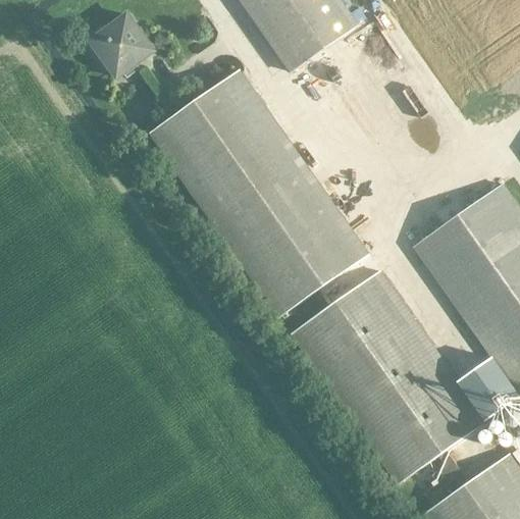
[(356,23),(340,0),(240,0),(290,70),(356,23)]
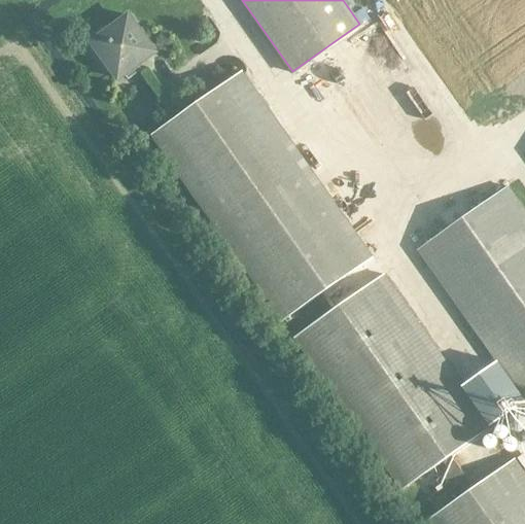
[(127,13),(104,30),(100,25),(81,38),(104,70),(109,66),(116,76),(123,72),(126,77),(140,67),(136,62),(153,49),(127,13)]
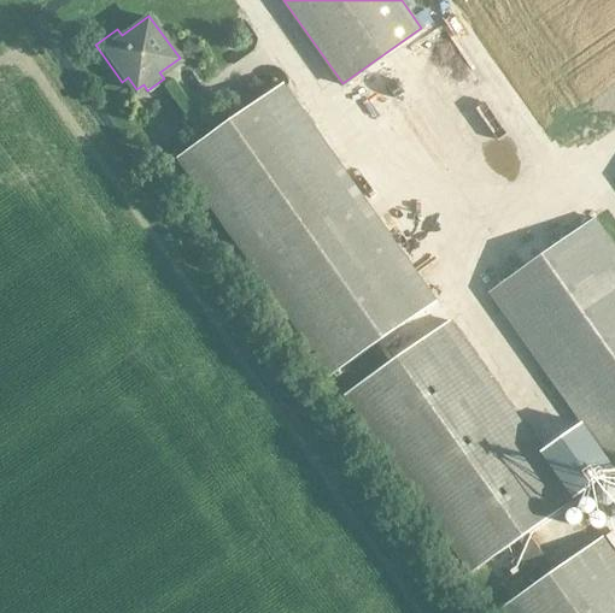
[(368,108),(397,95),(388,76),(359,89),(368,108)]
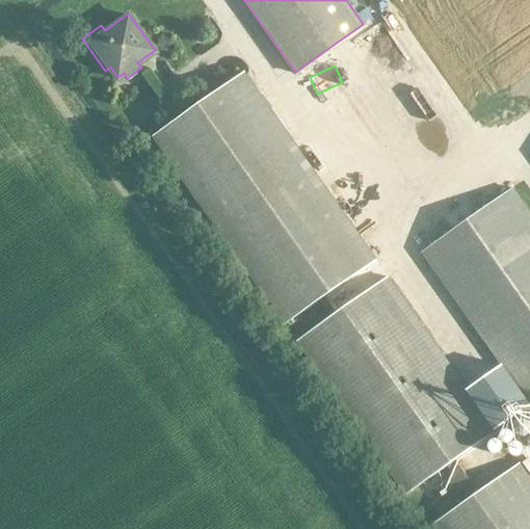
[(283,321),(374,257),(243,71),(152,134),(283,321)]
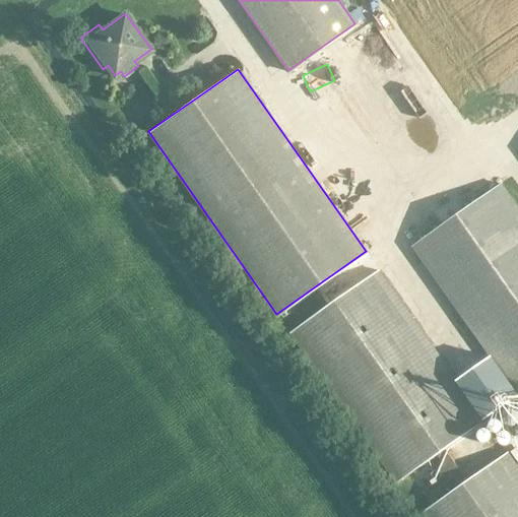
[(517,207),(500,182),(410,245),(488,354),(516,394),(517,392),(517,207)]
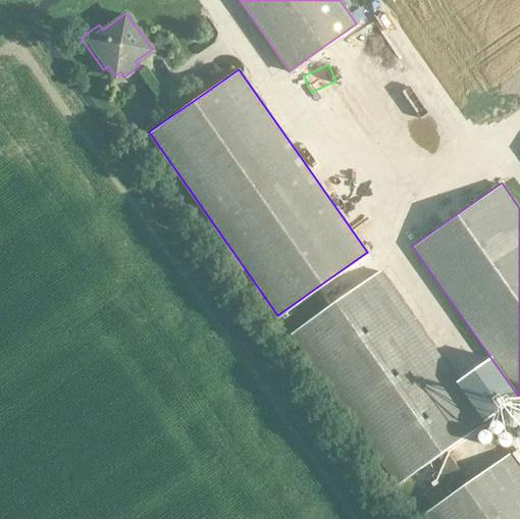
[(459,487),(419,516),(420,518),(519,518),(519,469),(508,453),(467,481),(445,448),(484,419),(518,396),(489,356),(457,379),(379,269),(290,332),(396,482),(435,454),(443,464),(429,473),(438,486),(452,477),(459,487)]
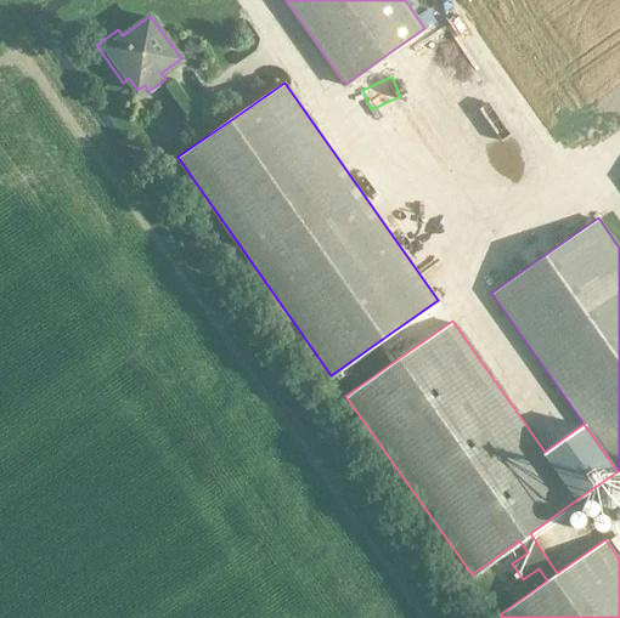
[(619,489),(619,488),(616,487),(615,487),(613,486),(612,486),(609,486),(608,487),(606,487),(604,488),(603,489),(602,492),(601,493),(601,495),(601,497),(601,499),(601,500),(602,503),(603,504),(604,505),(606,506),(608,508),(609,508),(612,508),(613,508),(615,508),(616,506),(619,505),(619,504),(619,503),(619,489)]
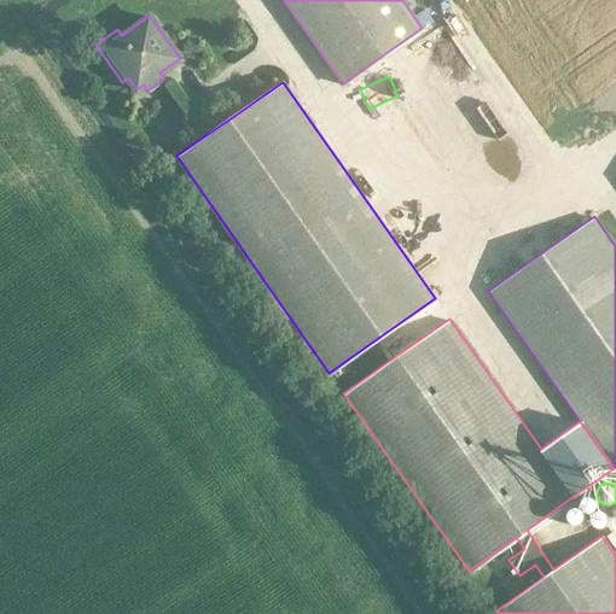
[(597,506),(597,503),(597,502),(596,501),(596,500),(594,498),(593,497),(592,496),(591,496),(590,496),(588,495),(586,496),(585,496),(583,496),(582,497),(581,498),(581,500),(580,501),(580,502),(580,503),(580,506),(580,507),(581,508),(581,509),(582,510),(583,512),(585,512),(586,512),(588,512),(590,512),(591,512),(592,512),(593,510),(594,509),(596,508),(596,507),(597,506)]
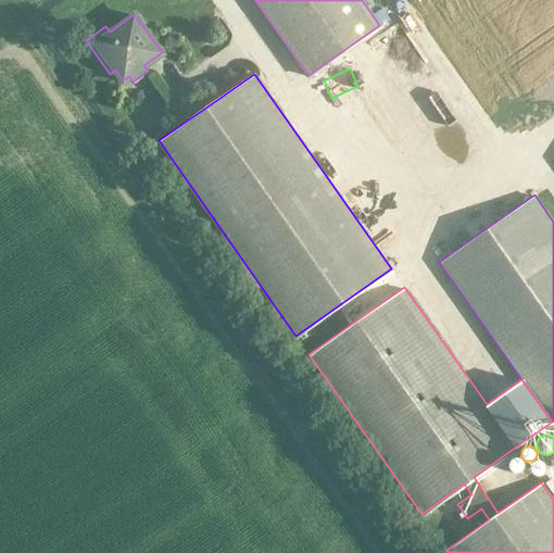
[(545,468),(545,467),(545,465),(545,464),(544,463),(543,462),(542,461),(541,461),(540,460),(539,460),(538,460),(537,460),(536,460),(533,461),(532,461),(532,462),(531,463),(530,464),(530,465),(530,467),(530,468),(530,469),(531,470),(532,472),(532,473),(533,474),(536,474),(537,474),(538,475),(539,474),(540,474),(541,474),(542,473),(543,472),(544,470),(545,469),(545,468)]
